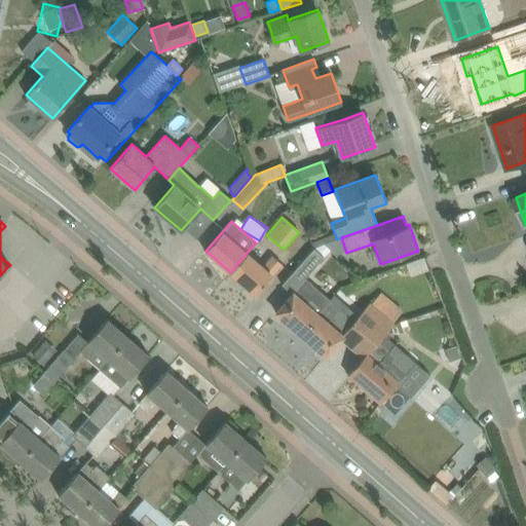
[(309,273),(323,258),(314,249),(300,265),(309,273)]
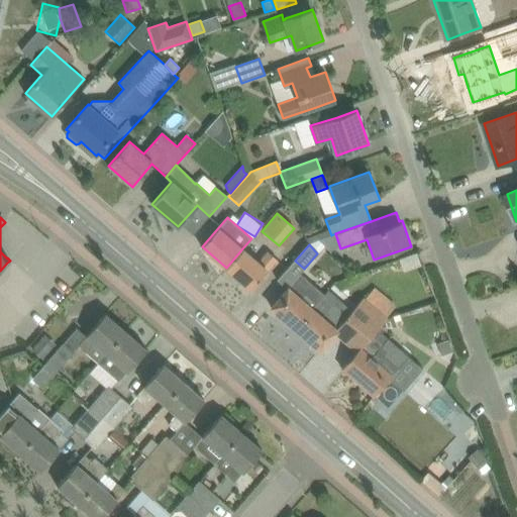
[(259,263),(242,248),(238,253),(226,268),(250,289),(277,259),(269,251),(259,263)]
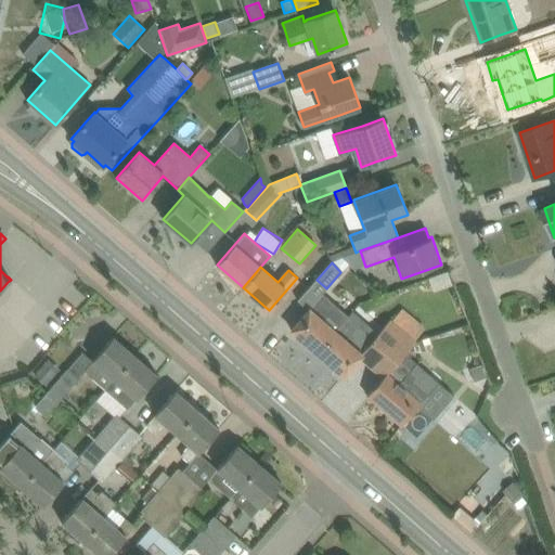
[(434,291),(453,283),(449,270),(428,278),(434,291)]
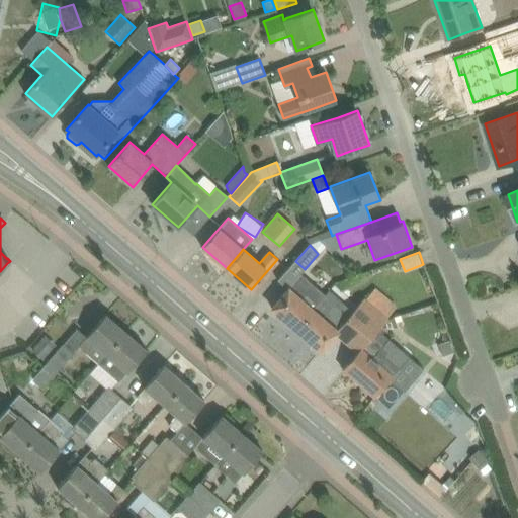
[(326,295),(299,274),(286,288),(287,289),(272,308),(296,330),(315,309),(326,295)]
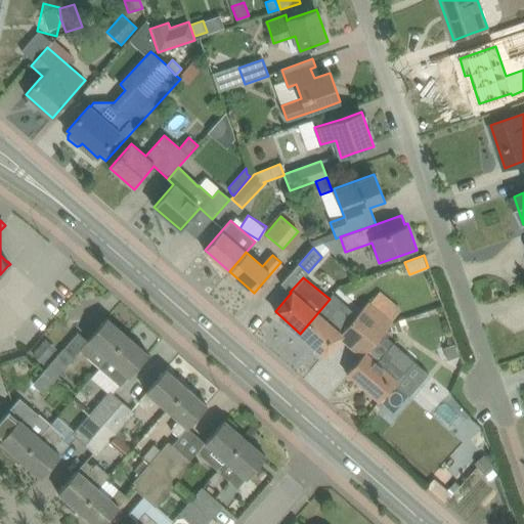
[(340,337),(350,345),(367,325),(388,318),(386,317),(369,302),(368,301),(342,333),(318,312),(300,334),(324,354),(340,337)]
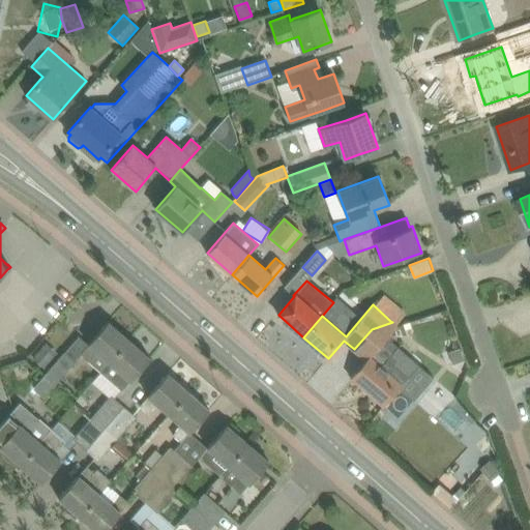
[(88,345),(80,354),(89,361),(96,352),(109,363),(128,340),(108,321),(88,344),(88,345)]
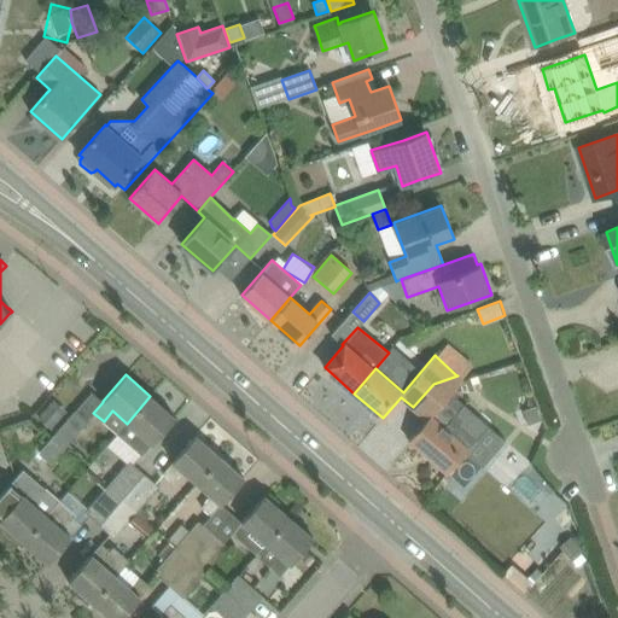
[(476,439),(452,419),(456,413),(444,402),(462,380),(458,375),(433,384),(413,407),(426,419),(408,441),(447,473),(476,439)]
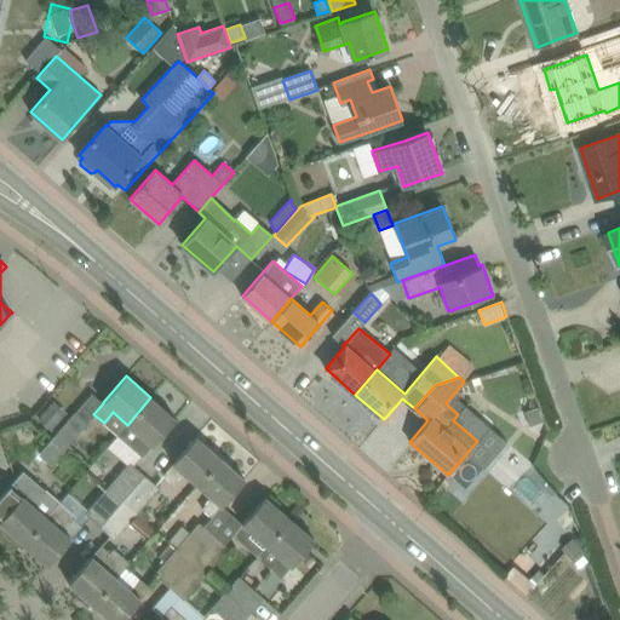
[(127,425),(118,435),(142,455),(151,445),(153,446),(176,419),(150,397),(127,425)]
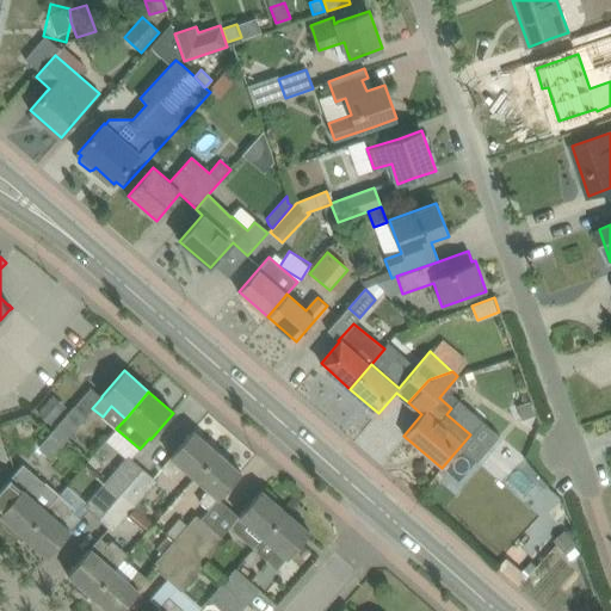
[(51,424),(63,409),(50,399),(38,413),(51,424)]
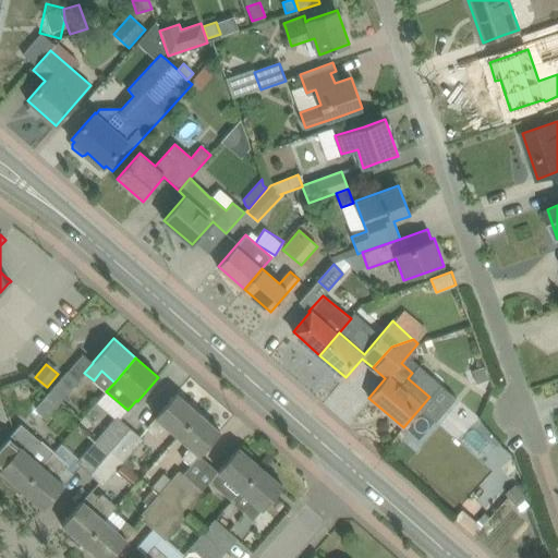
[(488,378),(484,367),(472,372),(476,383),(488,378)]
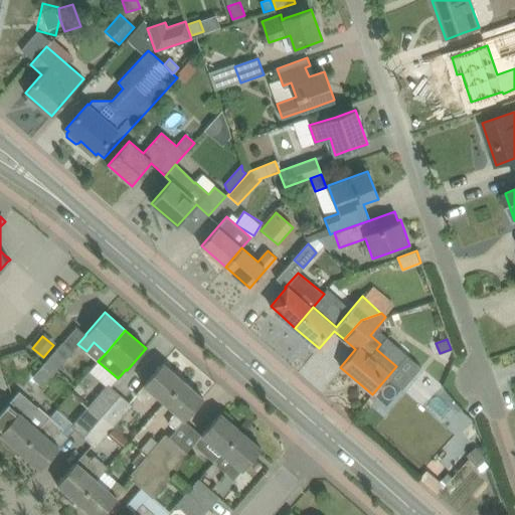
[(62,342),(42,365),(53,374),(73,351),(63,343),(62,342)]
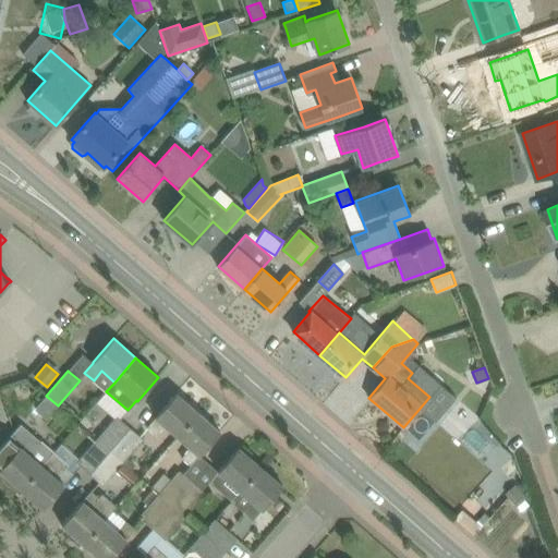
[(176,392),(161,409),(155,416),(156,416),(147,427),(156,435),(165,424),(178,436),(198,412),(176,392)]
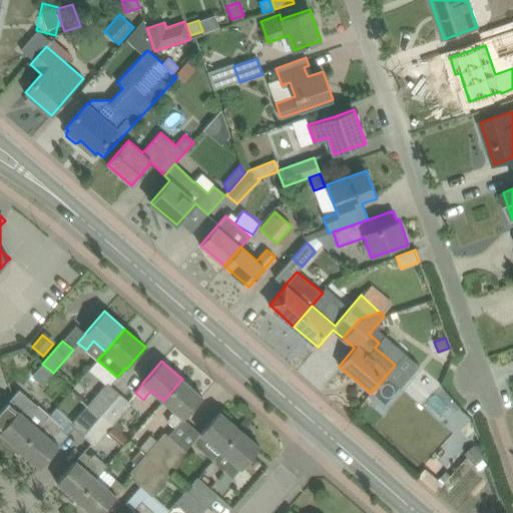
[(32,376),(42,385),(53,373),(42,364),(32,376)]
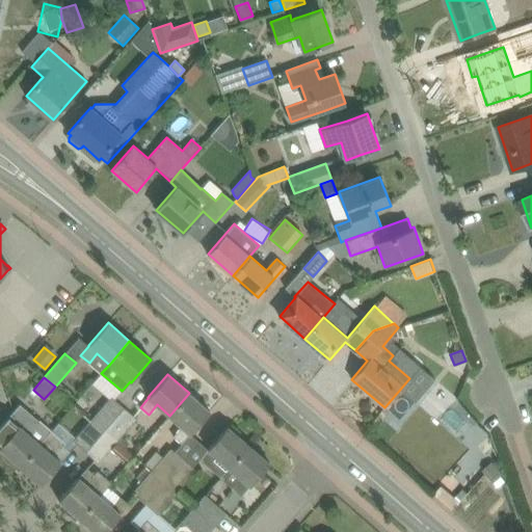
[(173,435),(181,443),(190,433),(196,427),(210,411),(189,393),(169,416),(182,426),(173,435)]
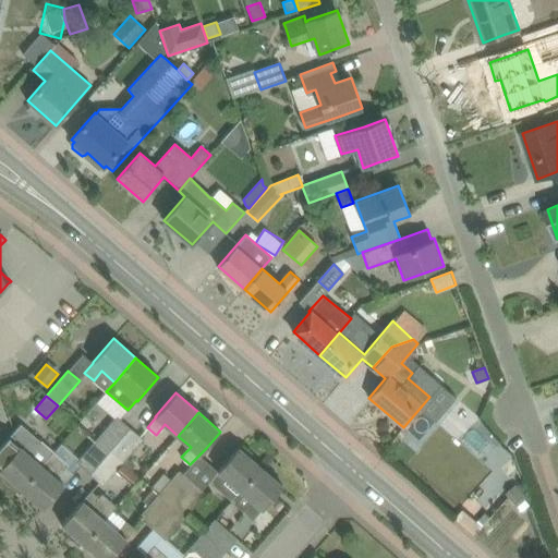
[(110,451),(130,428),(117,416),(97,439),(110,451)]
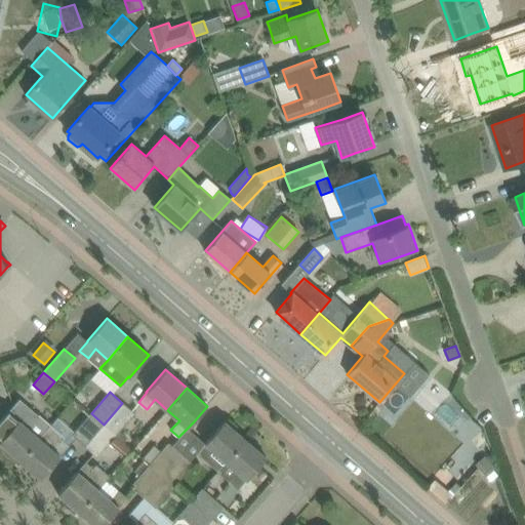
[(0,442),(19,460),(39,438),(50,425),(19,398),(0,420),(0,437),(2,439),(0,440),(0,442)]
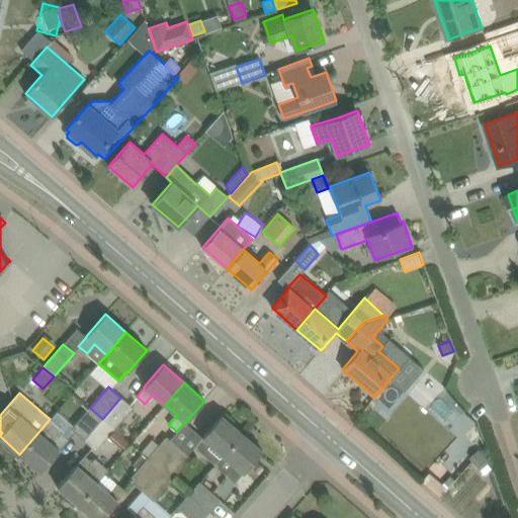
[(134,409),(120,398),(102,419),(121,435),(125,431),(119,425),(134,409)]
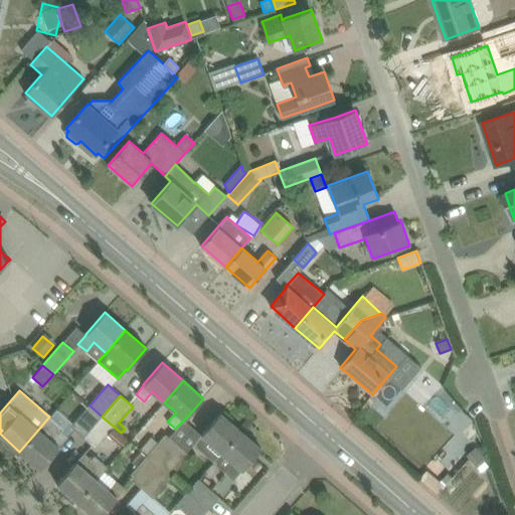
[(82,438),(102,416),(90,405),(70,426),(82,438)]
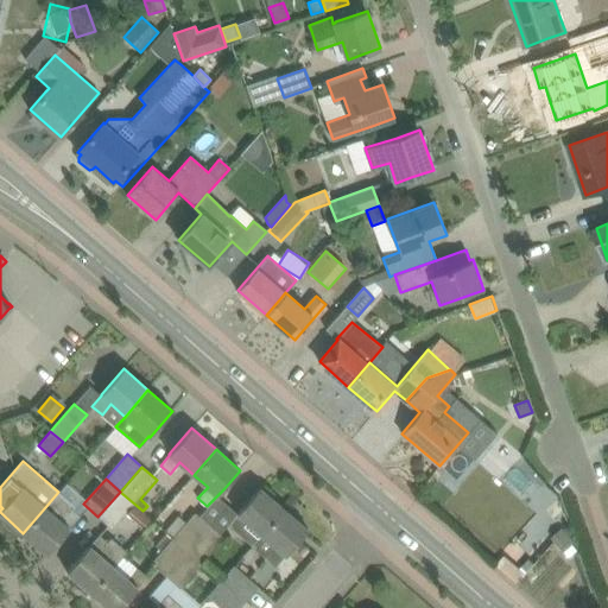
[(229,525),(238,532),(247,520),(263,533),(284,508),(260,487),(238,513),(239,513),(238,514),(229,525)]
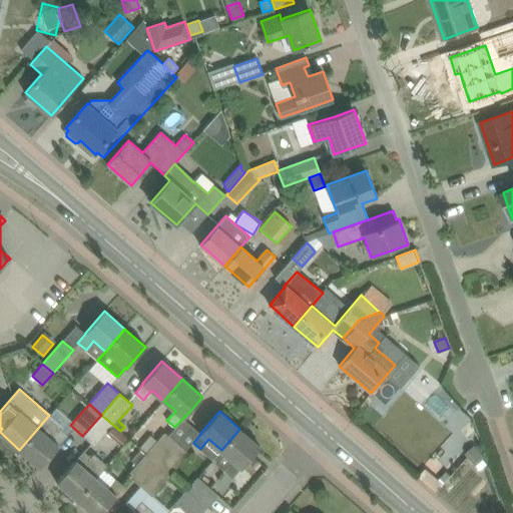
[(40,468),(59,445),(67,436),(59,429),(62,426),(49,415),(38,428),(19,450),(40,468)]
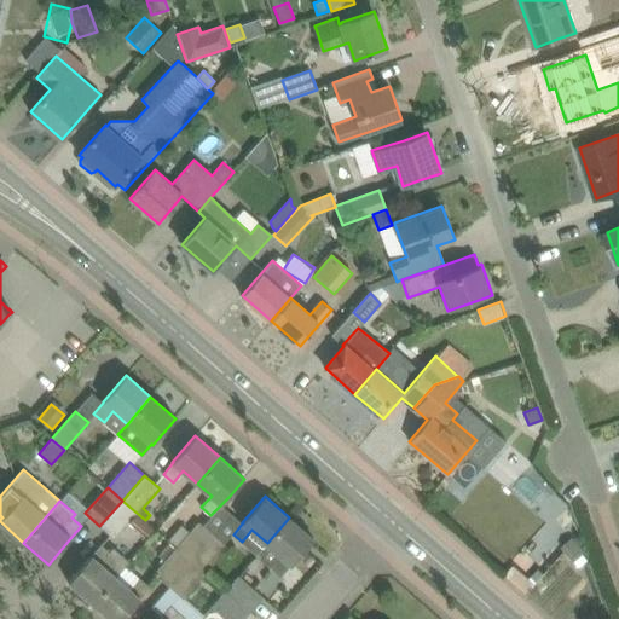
[(145,520),(122,501),(99,526),(115,539),(129,522),(148,538),(155,530),(145,521),(145,520)]
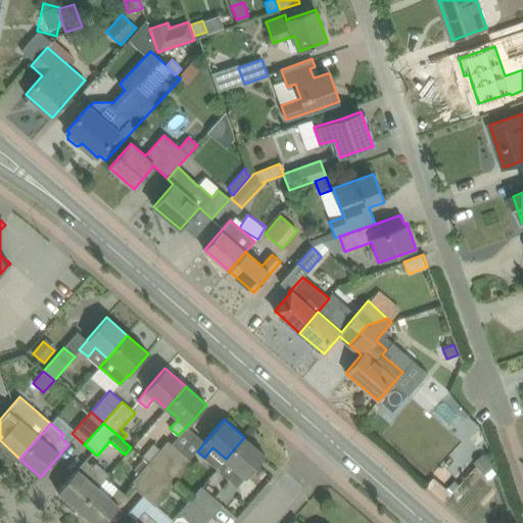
[(226,459),(218,469),(230,479),(229,480),(237,487),(265,456),(244,437),(226,459)]
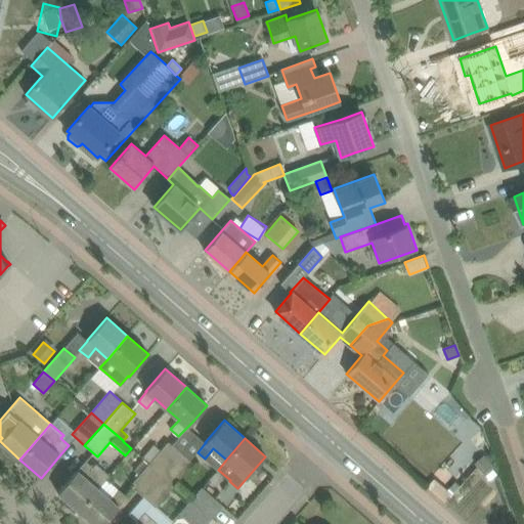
[(142,456),(149,463),(163,474),(180,453),(171,444),(168,442),(161,450),(154,443),(142,456)]
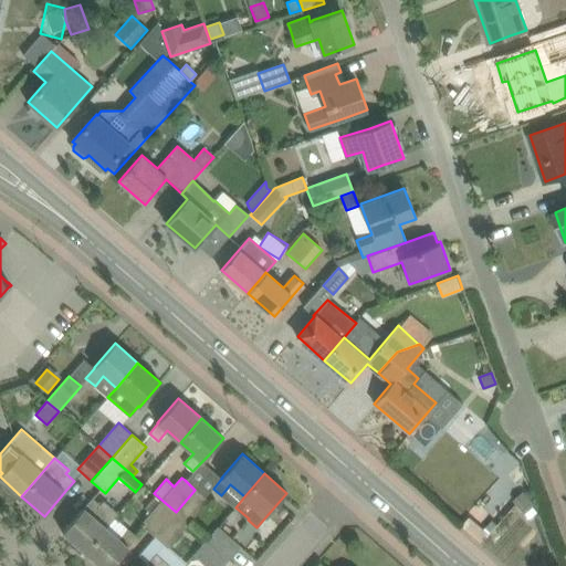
[(209,501),(205,498),(195,490),(176,512),(189,524),(209,501)]
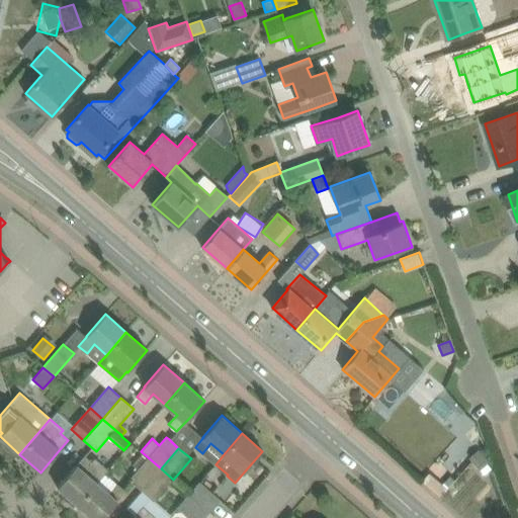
[(480,449),(469,457),(481,470),(491,461),(480,449)]
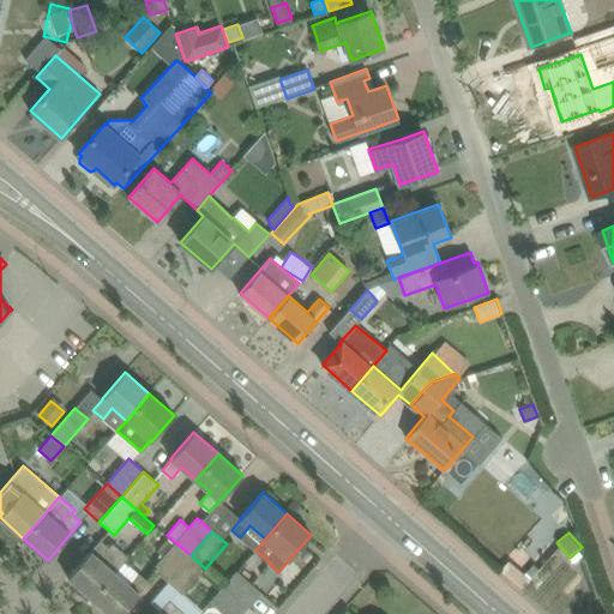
[(114,543),(110,548),(102,540),(91,552),(90,551),(67,577),(92,599),(115,571),(128,557),(114,543)]
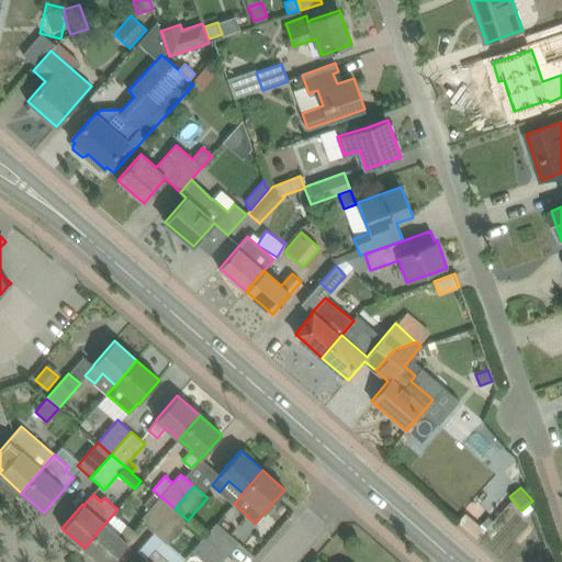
[(175,508),(160,496),(158,498),(147,512),(139,520),(144,524),(154,532),(175,508)]
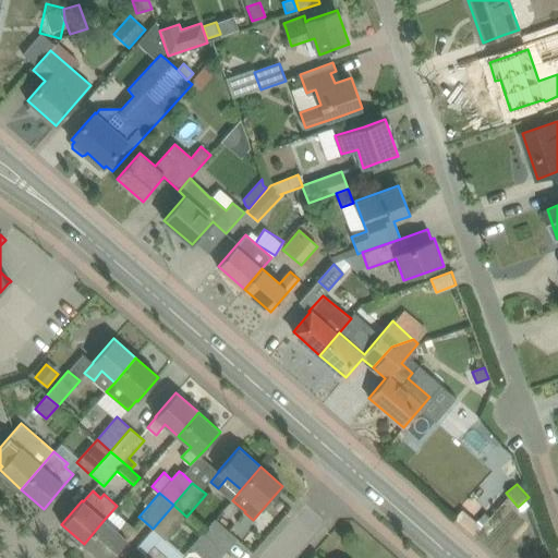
[(167,540),(186,517),(173,505),(153,529),(161,536),(166,540),(167,540)]
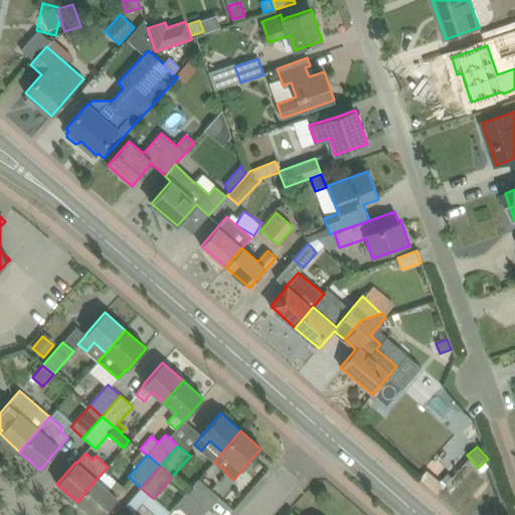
[(97,479),(77,502),(93,514),(102,514),(117,497),(125,488),(118,481),(110,490),(97,479)]
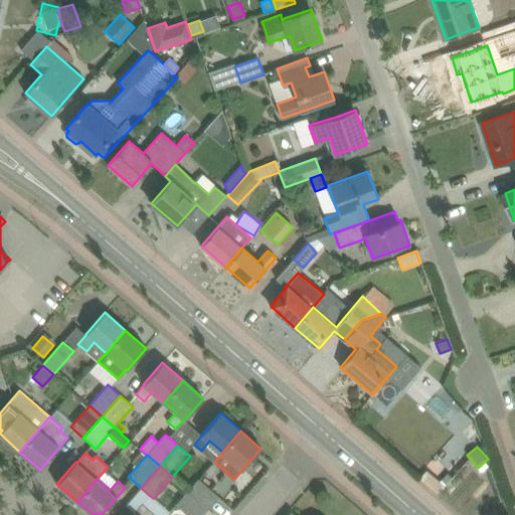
[(219,497),(204,484),(199,479),(188,491),(208,509),(219,497)]
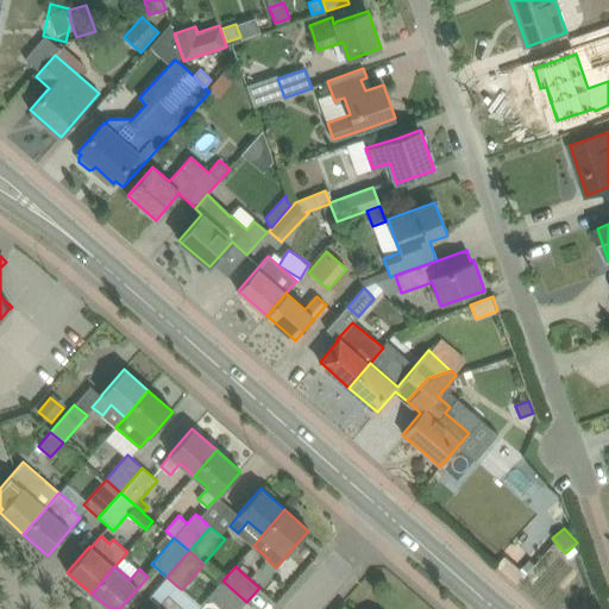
[(223,608),(239,608),(246,602),(223,581),(209,596),(223,608)]
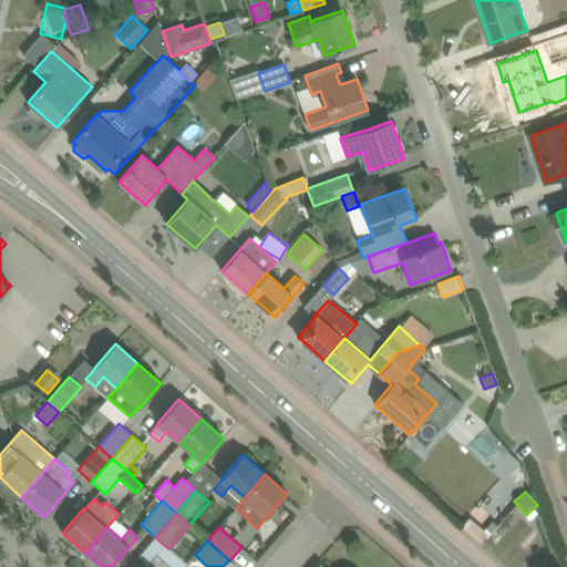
[(171,566),(156,554),(144,566),(171,566)]
